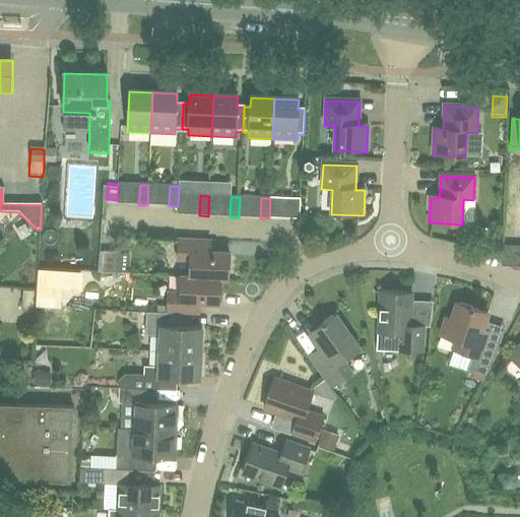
[(300,220),(301,200),(291,199),(290,219),(300,220)]
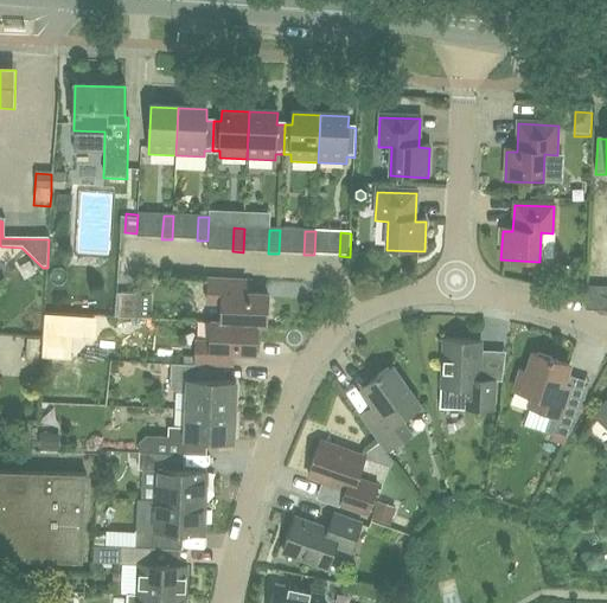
[(267,327),(268,296),(244,296),(246,282),(208,281),(206,305),(222,306),(221,325),(211,324),(211,325),(267,327)]
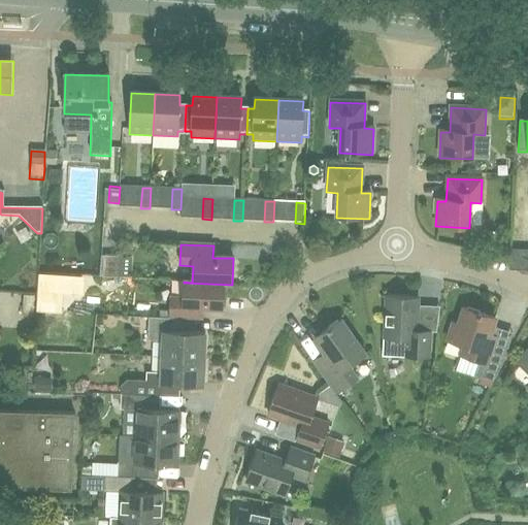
[(509,263),(509,264),(509,271),(527,272),(527,252),(509,252),(509,263)]
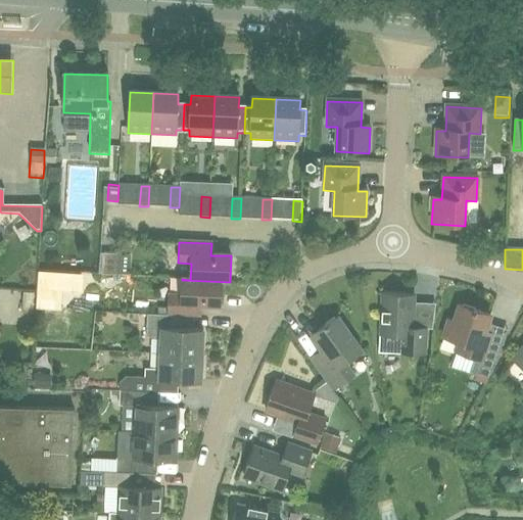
[(119,277),(120,255),(103,254),(102,276),(119,277)]
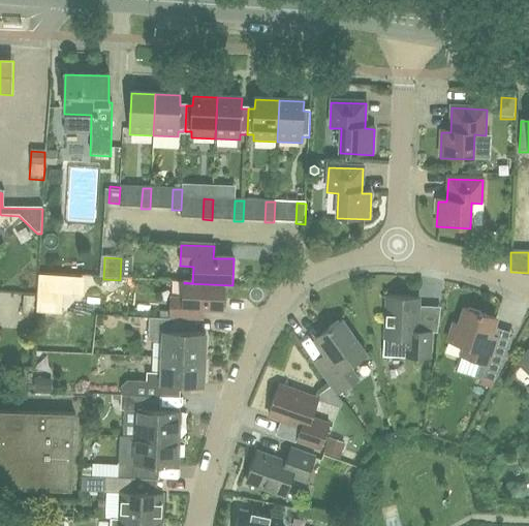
[(232,285),(184,283),(183,300),(170,300),(169,320),(201,321),(203,310),(223,311),(224,285),(232,285)]
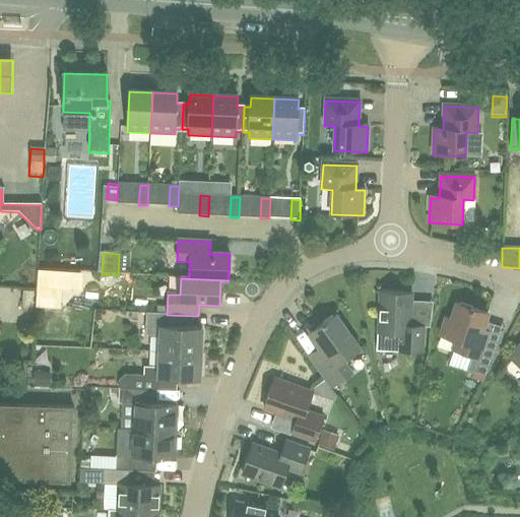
[(33,314),(34,305),(35,295),(23,293),(20,313),(33,314)]
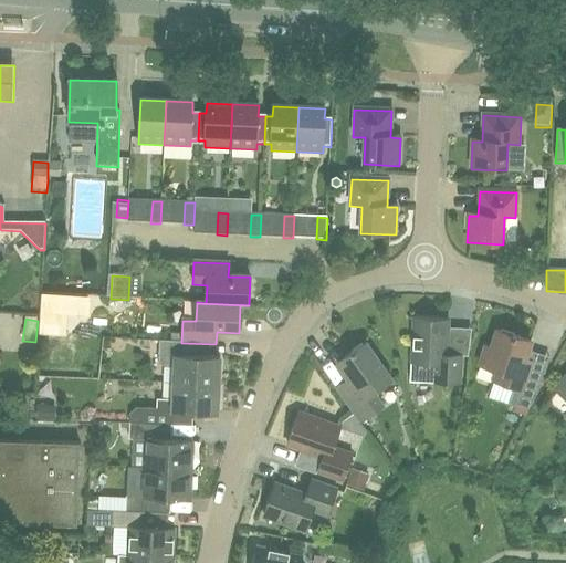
[(448,342),(449,322),(416,320),(413,339),(412,339),(411,364),(410,383),(435,385),(435,384),(460,385),(461,357),(446,357),(446,342),(448,342)]
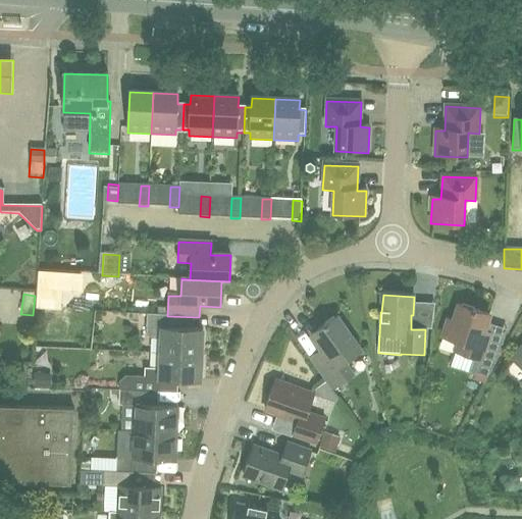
[(484,333),(489,317),(459,307),(453,322),(448,321),(442,339),(459,344),(455,354),(480,361),(475,375),(486,378),(487,379),(501,355),(484,350),(489,334),(484,333)]
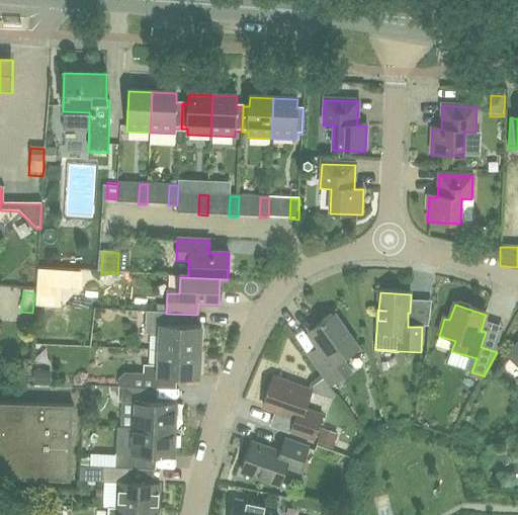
[(200,354),(201,329),(173,327),(173,315),(146,313),(145,336),(160,336),(159,352),(200,354)]
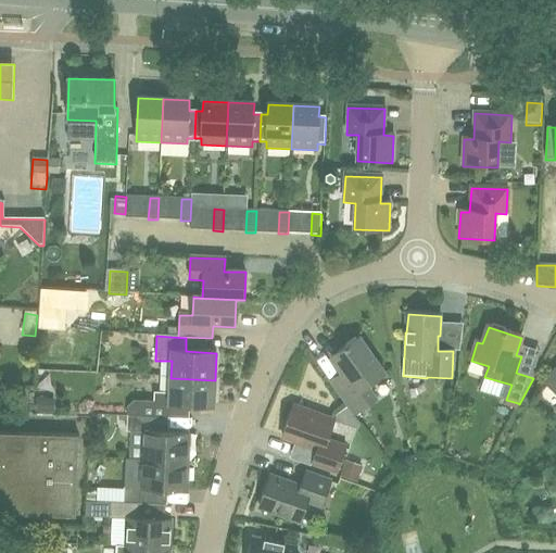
[(330,359),(341,374),(330,382),(336,391),(354,417),(376,401),(367,388),(384,375),(359,340),(349,348),(348,347),(330,359)]
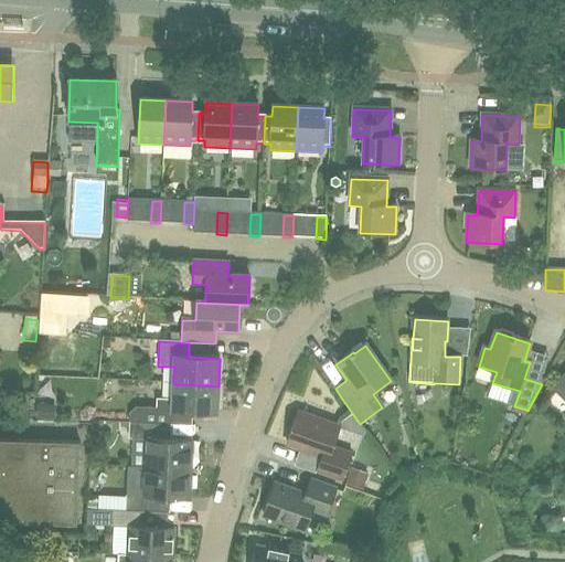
[(564,377),(554,391),(564,399),(564,377)]
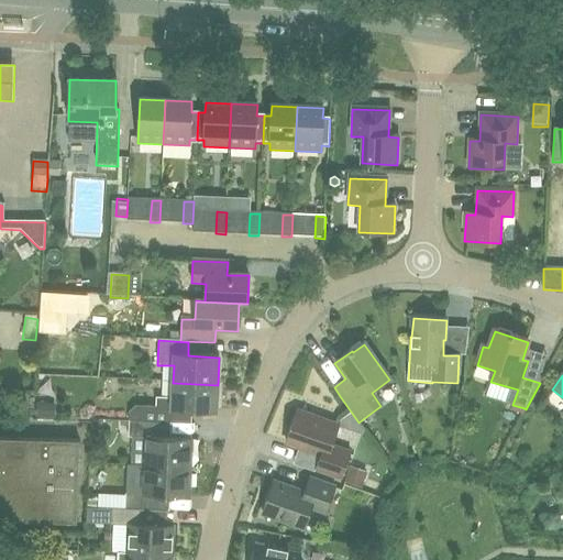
[(217,413),(218,385),(173,383),(172,399),(156,399),(155,424),(159,424),(185,425),(186,412),(217,413)]
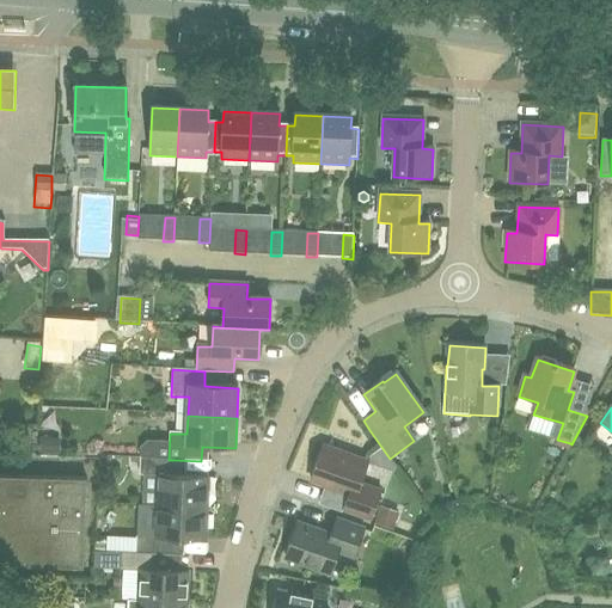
[(570,443),(557,440),(557,442),(555,447),(568,450),(570,443)]
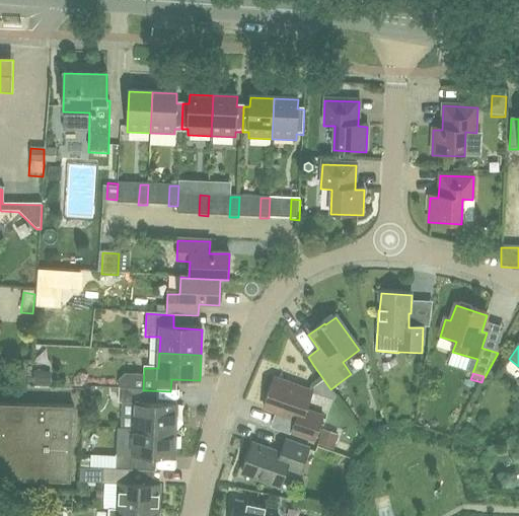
[(51,386),(51,374),(34,374),(33,386),(51,386)]
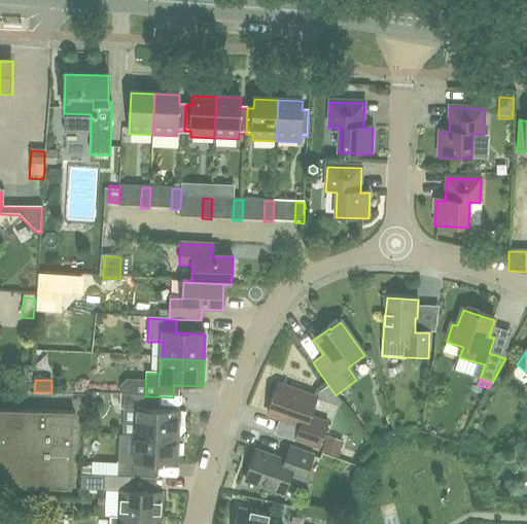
[(319,450),(328,425),(310,418),(317,399),(278,386),(268,416),(300,427),(295,441),(319,450)]
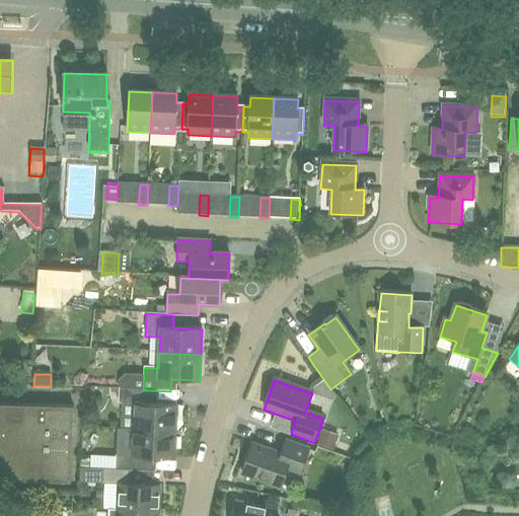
[(174,433),(175,407),(147,404),(147,390),(143,390),(119,389),(119,403),(135,404),(134,431),(174,433)]
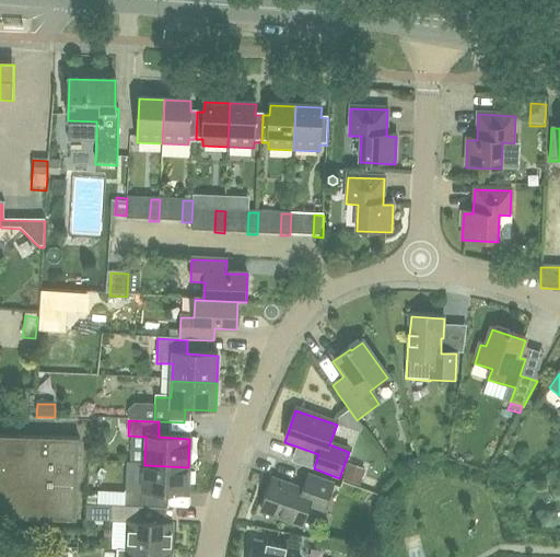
[(0,519),(77,522),(79,440),(0,437),(0,519)]
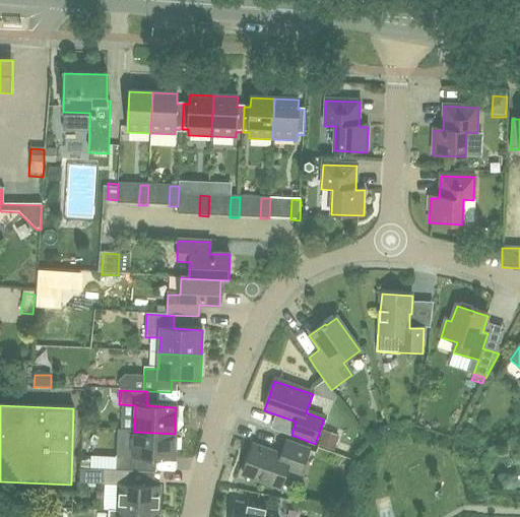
[(175,434),(134,432),(132,457),(117,457),(116,465),(116,471),(126,472),(138,472),(138,458),(174,460),(175,434)]
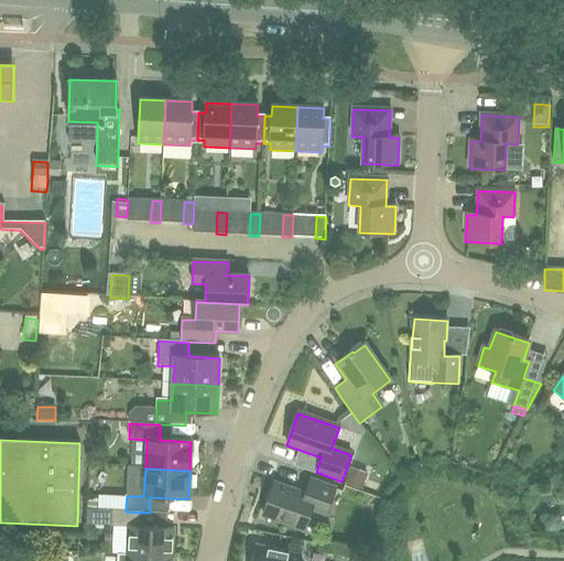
[(362,491),(368,475),(350,468),(345,484),(362,491)]
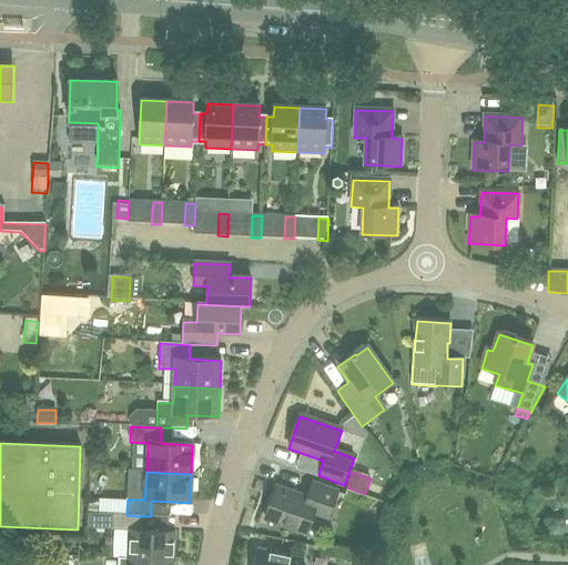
[(328,520),(338,493),(312,484),(306,498),(276,487),(264,520),(306,535),(314,515),(328,520)]
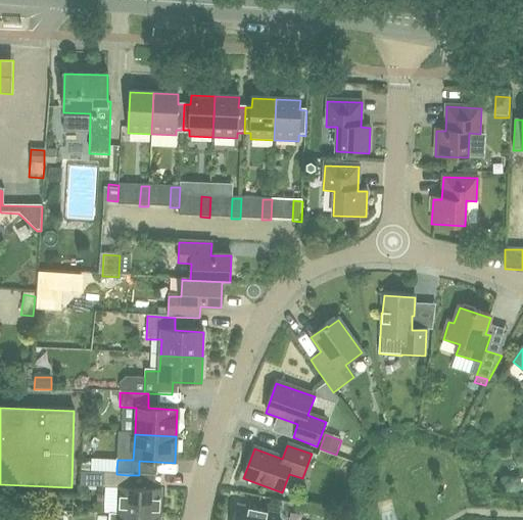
[(81,488),(103,488),(120,489),(119,515),(159,517),(161,490),(126,489),(127,475),(116,474),(105,474),(104,474),(104,475),(81,474),(81,488)]
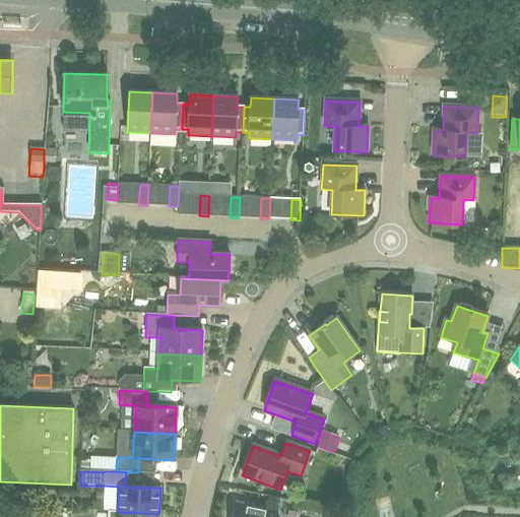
[(10,506),(24,506),(24,493),(10,493),(10,506)]
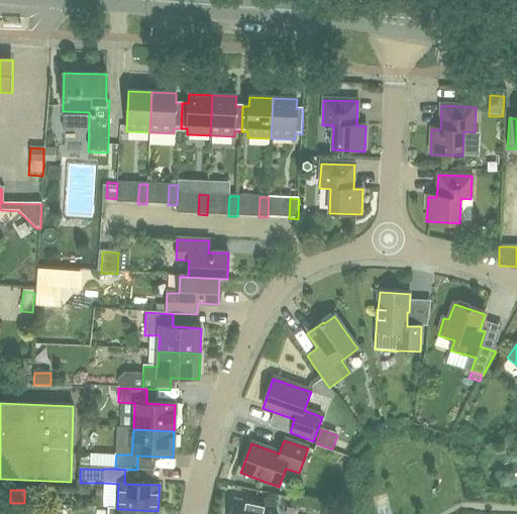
[(276,513),(277,509),(234,500),(231,513),(276,513)]
